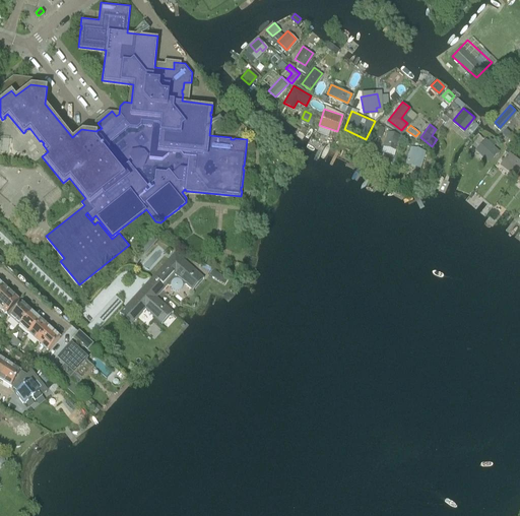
[(401,134),(387,130),(383,143),(397,147),(401,134)]
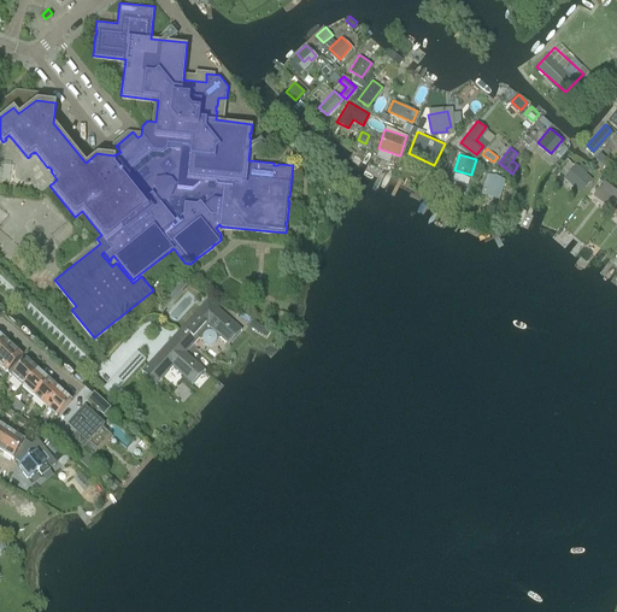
[(577,164),(570,171),(585,184),(592,177),(577,164)]
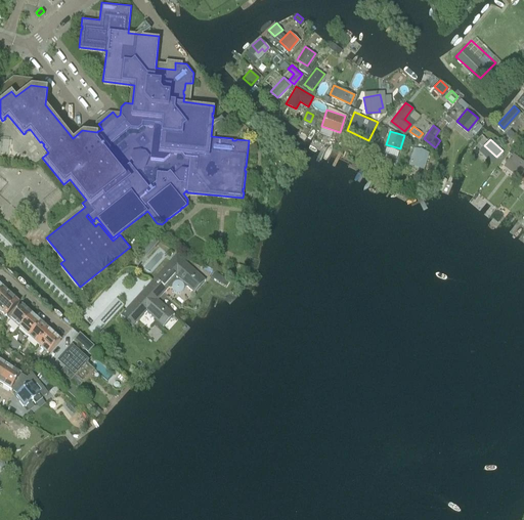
[(415,146),(410,163),(423,167),(428,150),(415,146)]
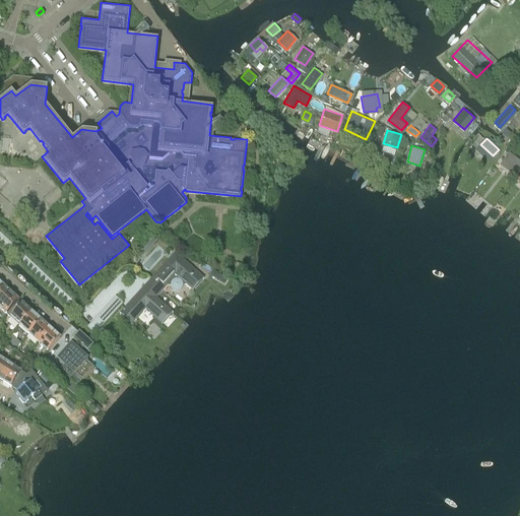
[(519,159),(509,151),(501,163),(514,172),(519,163),(519,159)]
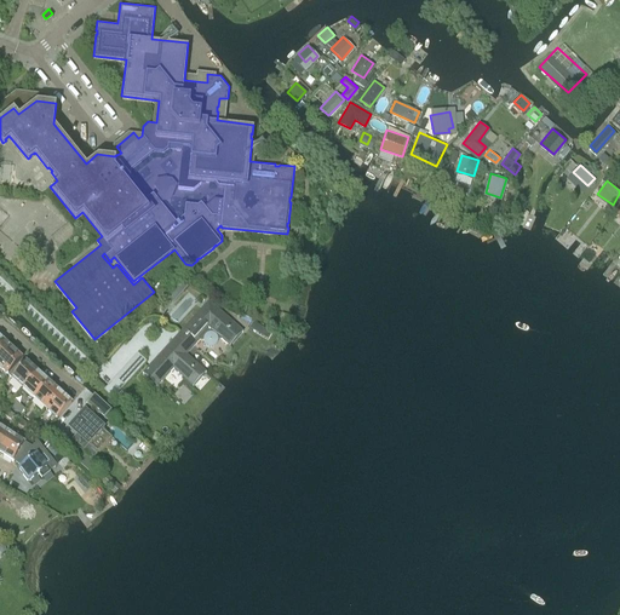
[(524,206),(520,219),(527,222),(530,207),(524,206)]
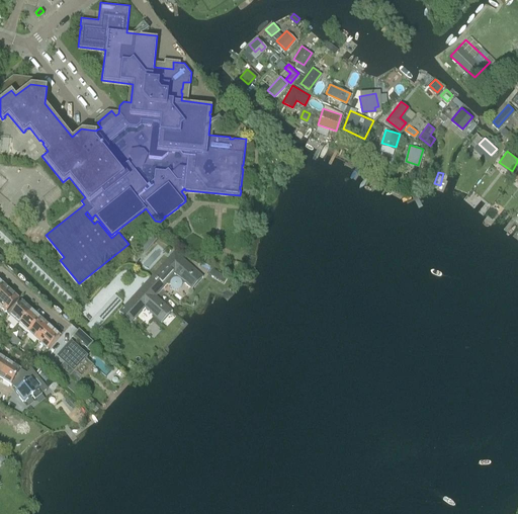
[(151,234),(140,245),(145,250),(157,237),(151,234)]
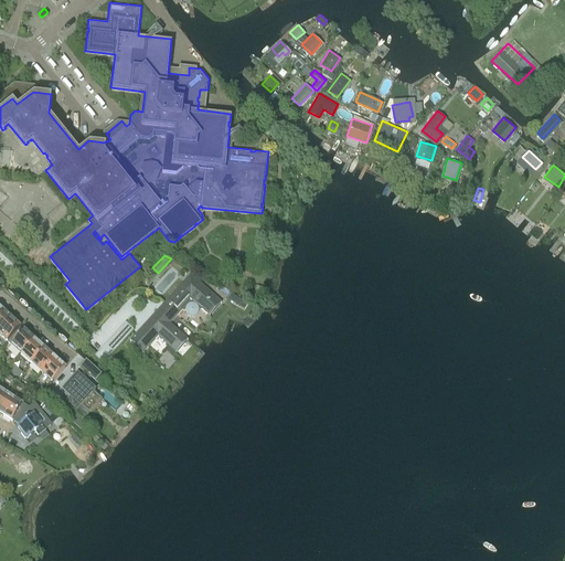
[(219,297),(190,271),(163,299),(177,311),(191,296),(208,310),(219,297)]
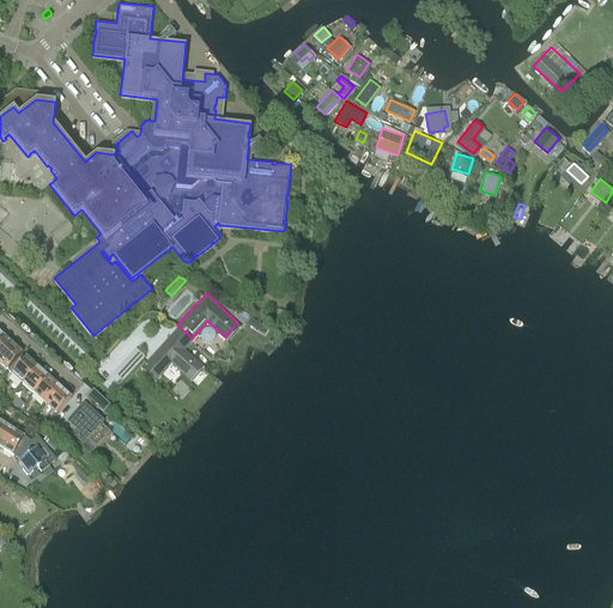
[(283,316),(285,308),(278,305),(275,315),(283,316)]
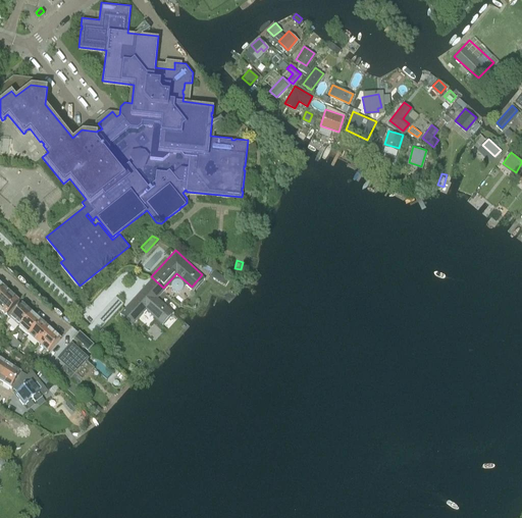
[(157,296),(159,293),(154,288),(153,288),(152,288),(151,288),(150,289),(145,285),(123,307),(136,318),(146,307),(162,322),(173,310),(157,296)]
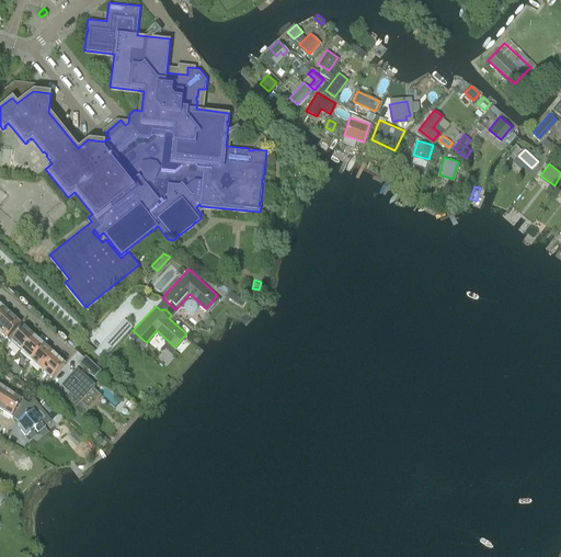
[(11,314),(8,310),(0,318),(0,329),(3,333),(4,332),(16,319),(16,318),(15,317),(15,316),(13,313),(11,314)]
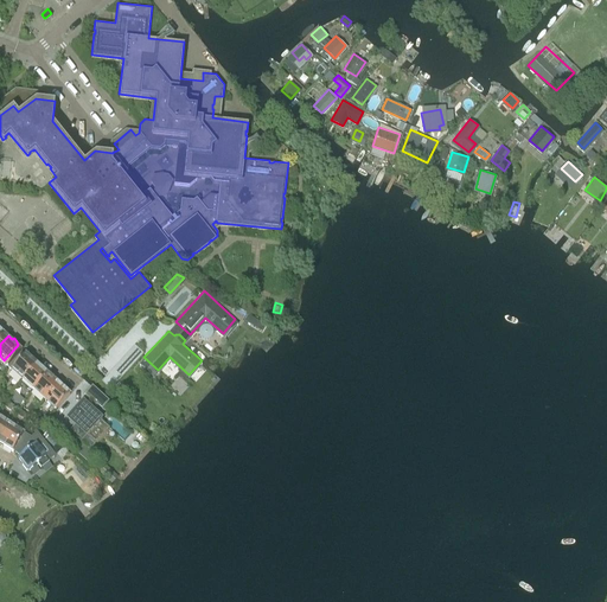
[(18,345),(5,359),(7,363),(21,348),(18,345)]
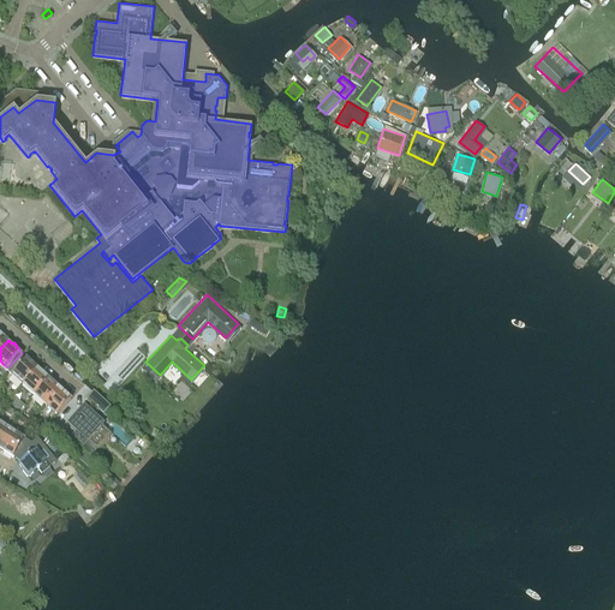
[(22,353),(7,368),(11,371),(25,356),(22,353)]
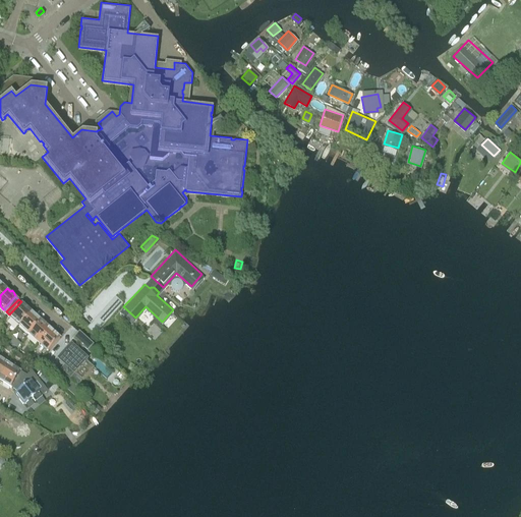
[(21,301),(9,314),(17,322),(30,308),(26,305),(26,304),(24,302),(23,302),(21,301)]
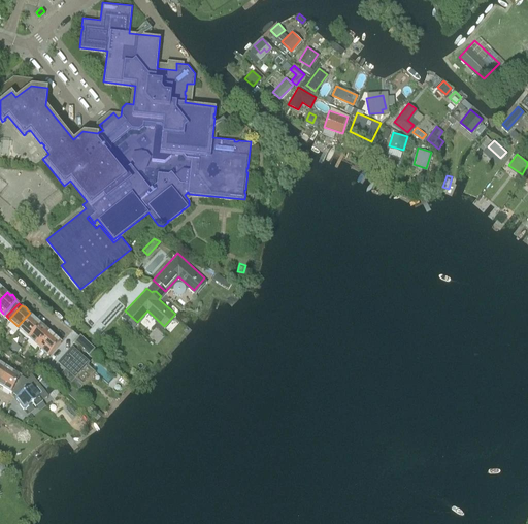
[(36,318),(30,313),(18,326),(29,336),(41,323),(40,322),(40,320),(37,318),(36,318)]
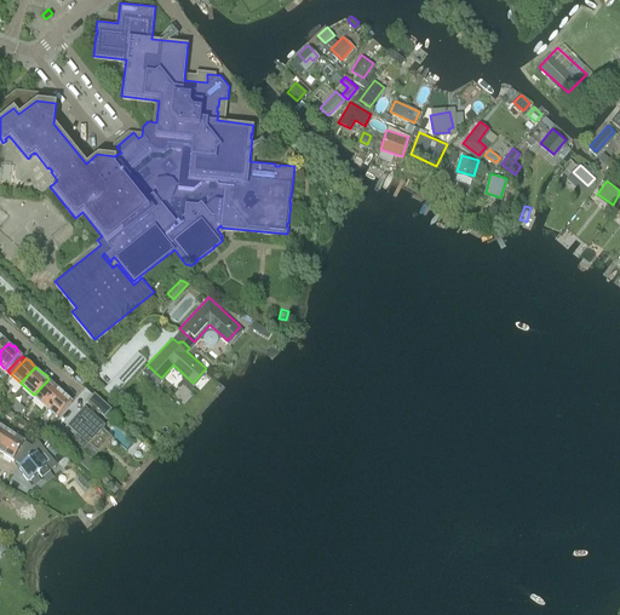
[(113,377),(104,388),(113,396),(122,385),(113,377)]
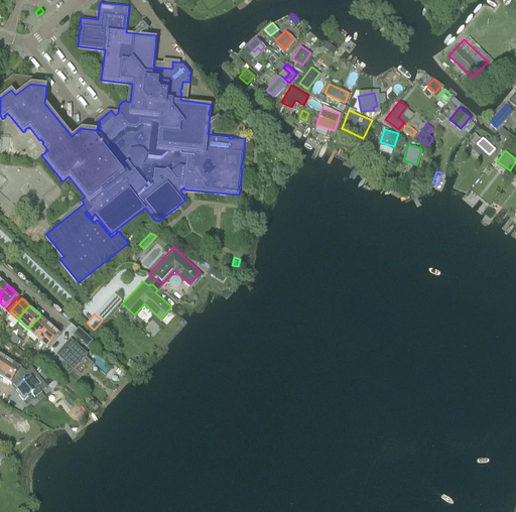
[(41,316),(40,315),(28,329),(37,338),(49,324),(45,320),(45,318),(43,316),(41,316)]
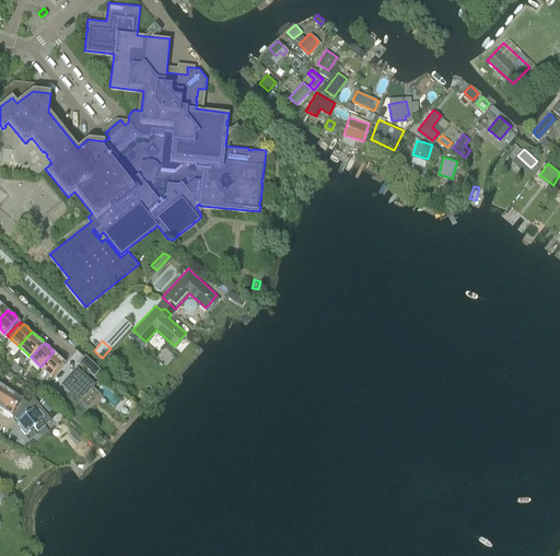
[(59,356),(54,351),(41,367),(51,375),(65,361),(62,359),(62,358),(60,356),(59,356)]
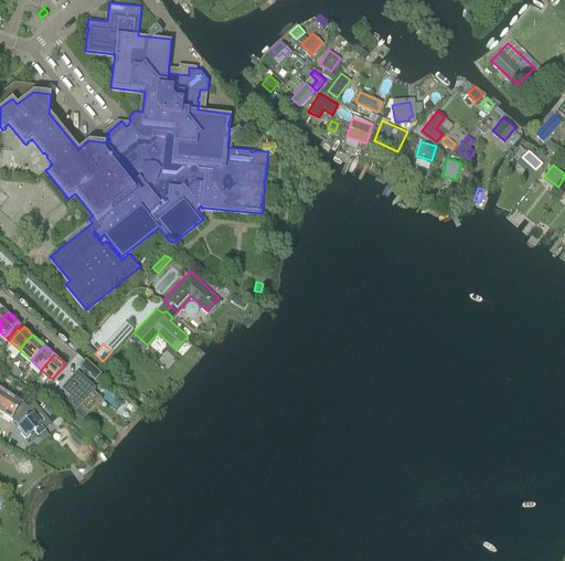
[(16,363),(11,368),(19,374),(23,369),(16,363)]
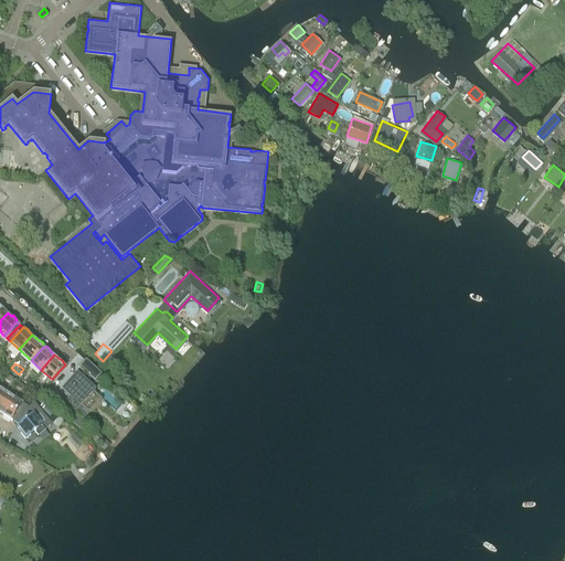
[(29,372),(23,379),(29,382),(33,377),(29,372)]
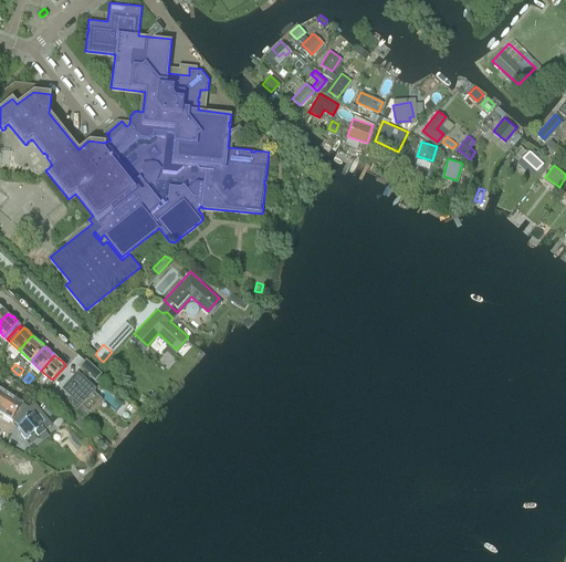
[(82,389),(87,383),(75,373),(71,377),(73,378),(64,388),(71,395),(72,394),(81,402),(87,394),(82,389)]
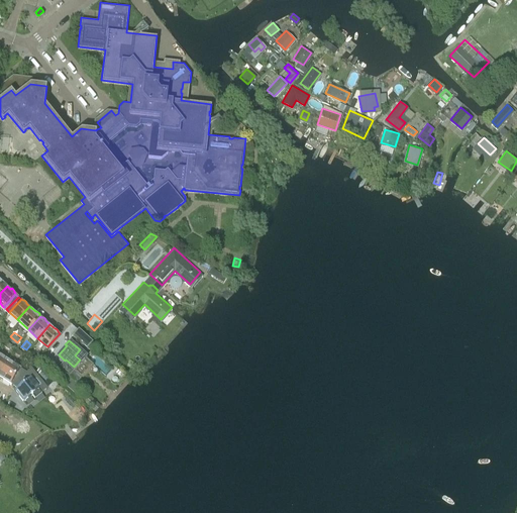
[(0,352),(0,372),(9,360),(0,352)]
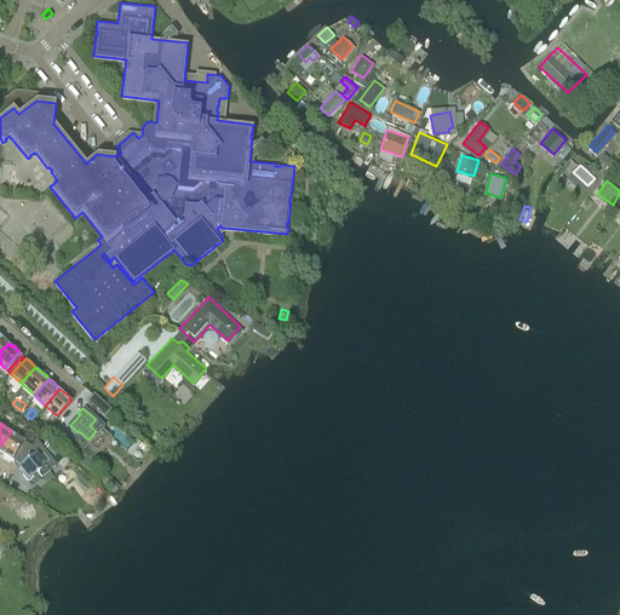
[(69,434),(59,425),(51,434),(61,442),(69,434)]
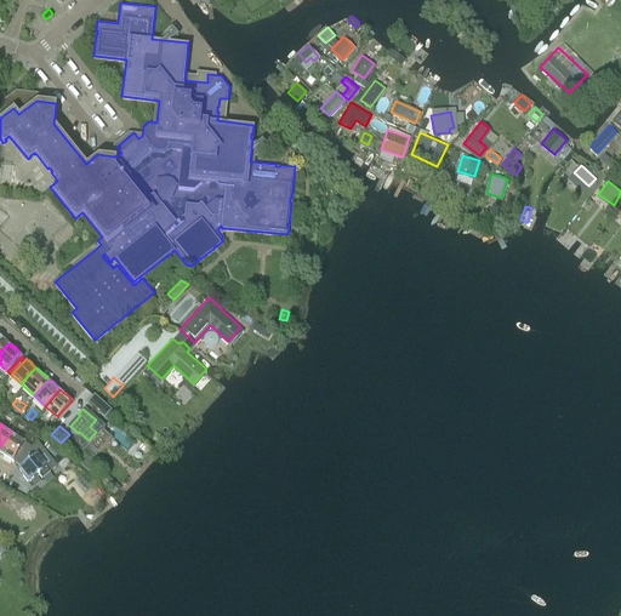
[(11,432),(0,446),(0,450),(5,454),(5,455),(10,458),(11,457),(12,458),(13,457),(18,461),(32,445),(24,440),(17,435),(20,432),(13,428),(11,432)]
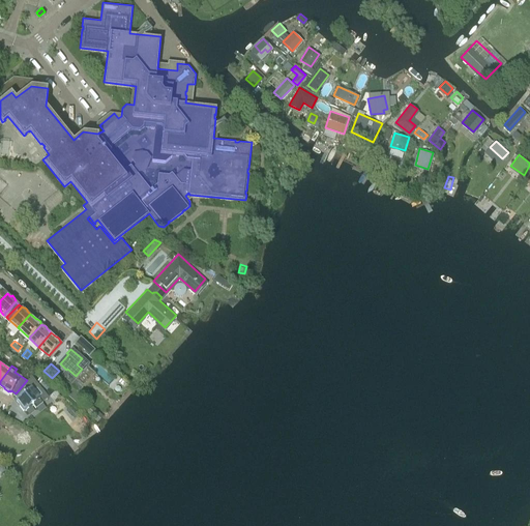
[(54,386),(43,377),(40,380),(50,390),(54,386)]
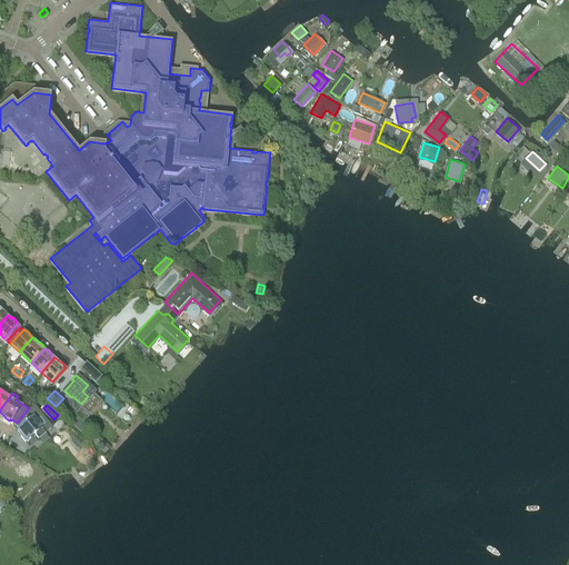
[(36,413),(29,408),(17,423),(20,425),(18,427),(21,433),(25,438),(26,437),(27,438),(33,433),(33,434),(36,433),(39,436),(46,430),(38,420),(41,418),(37,413),(36,413)]
